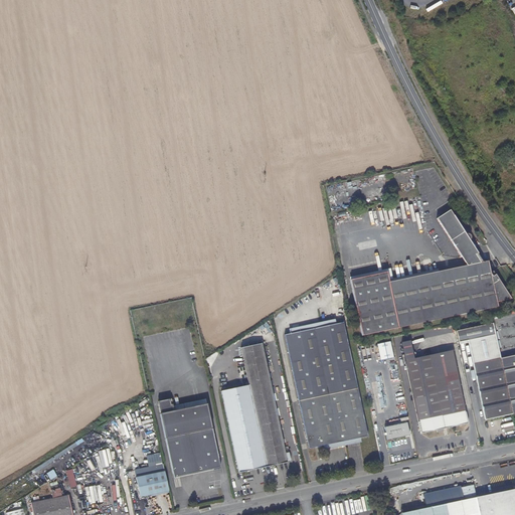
[(480,254),(452,211),(438,219),(463,258),(480,254)]
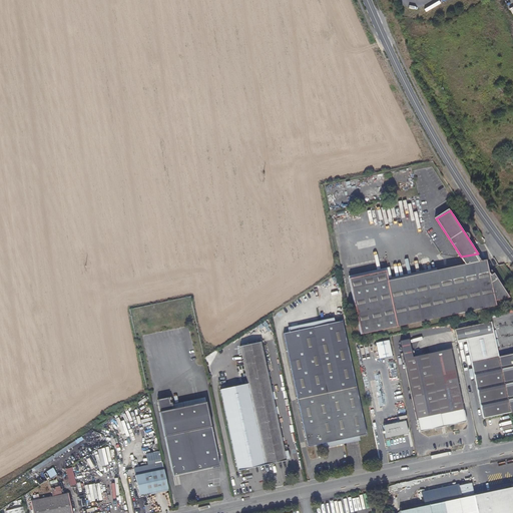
[(389,281),(387,271),(350,278),(362,334),(496,307),(495,302),(512,300),(493,271),(489,273),(487,261),(389,281)]
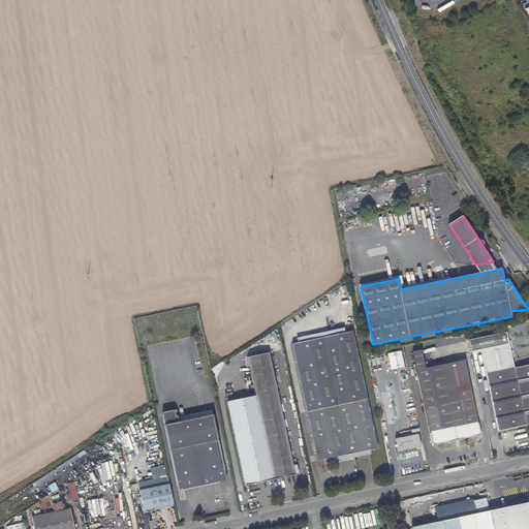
[(377,446),(352,330),(292,343),(316,459),(377,446)]
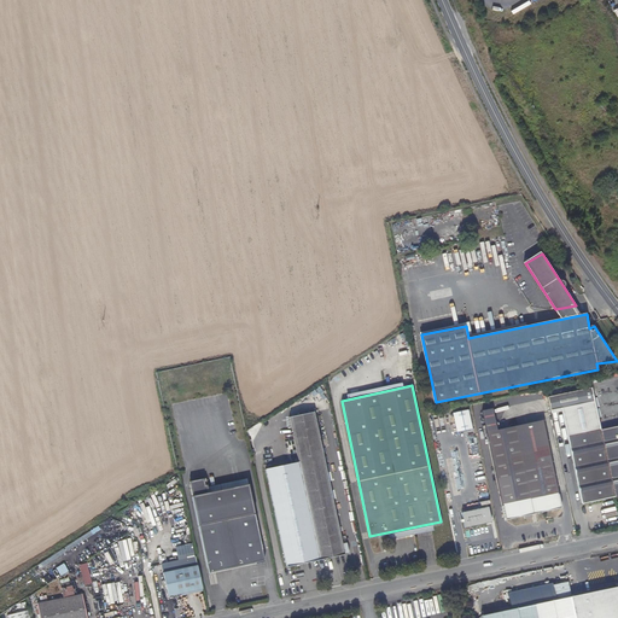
[(613,495),(600,430),(590,388),(547,397),(549,412),(561,409),(581,502),(613,495)]
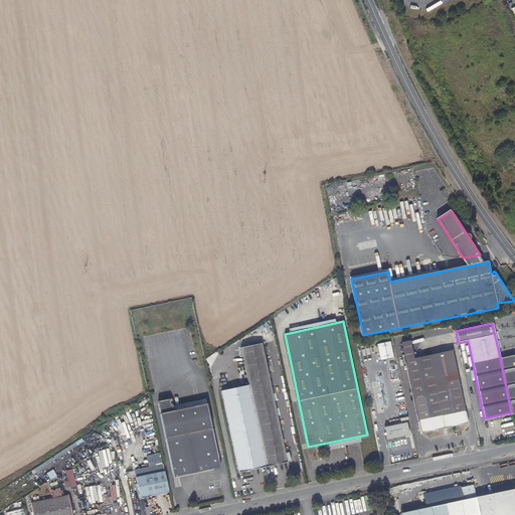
[(151,358),(178,352),(175,336),(148,342),(151,358)]
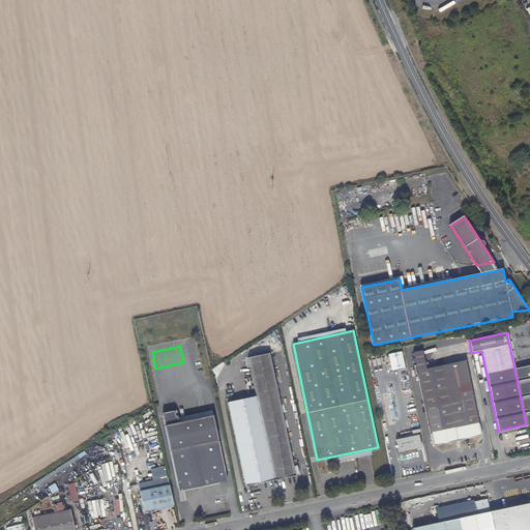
[(435,444),(481,435),(471,385),(448,389),(444,364),(428,367),(423,350),(415,351),(435,444)]
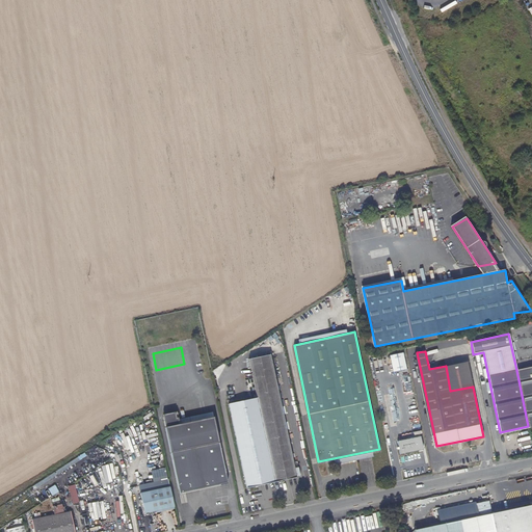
[(404,352),(391,355),(394,372),(407,369),(404,352)]
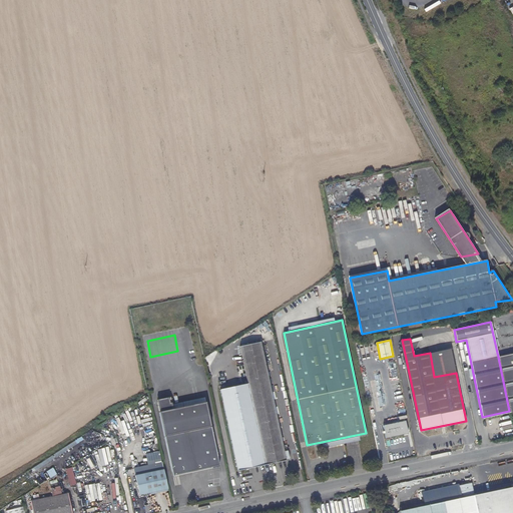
[(285,459),(261,342),(239,347),(247,383),(265,464),(285,459)]
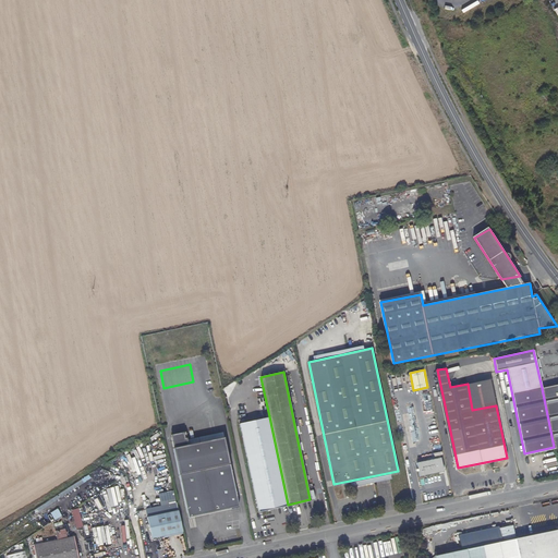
[(496,405),(490,379),(468,384),(472,410),(496,405)]
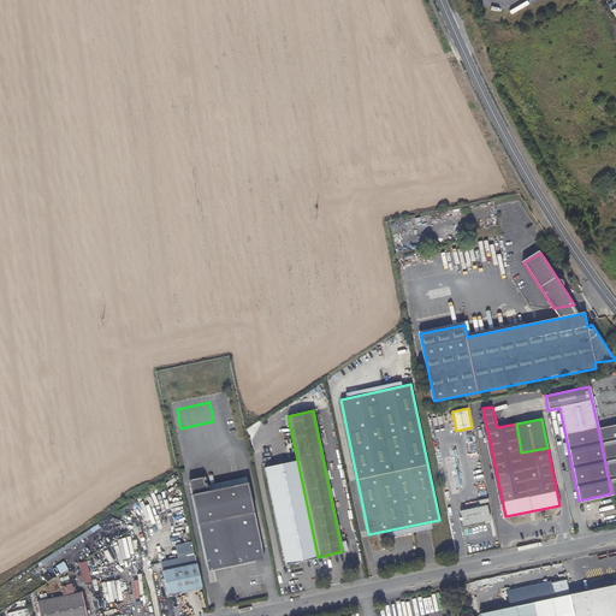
[(615,492),(615,424),(598,428),(611,493),(615,492)]
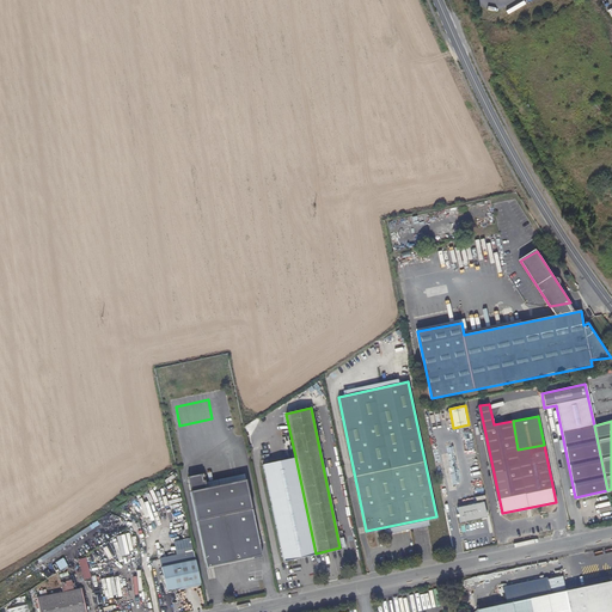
[(282,560),(316,554),(295,457),(262,464),(282,560)]
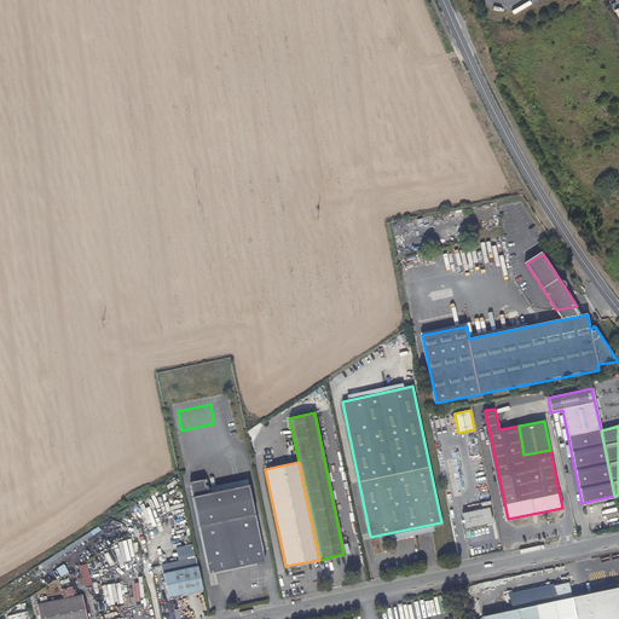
[(191,482),(190,486),(206,571),(253,560),(254,566),(264,563),(248,487),(208,495),(206,480),(191,482)]
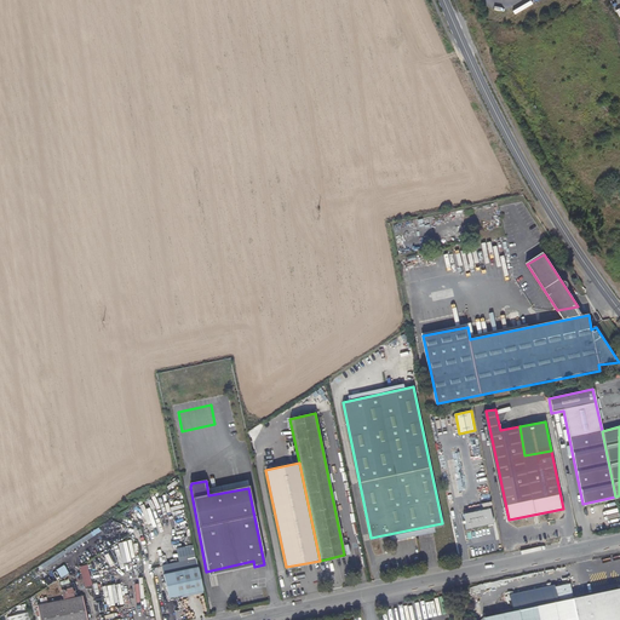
[(491,507),(474,509),(474,526),(491,524),(491,507)]
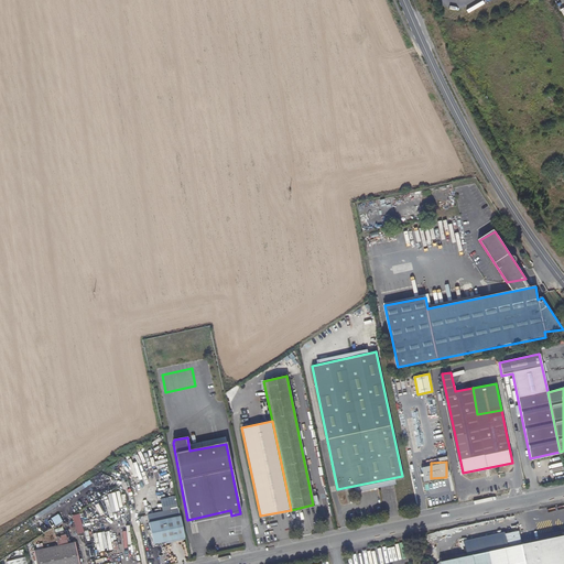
[(158,518),(158,520),(179,516),(177,508),(147,514),(148,520),(158,518)]
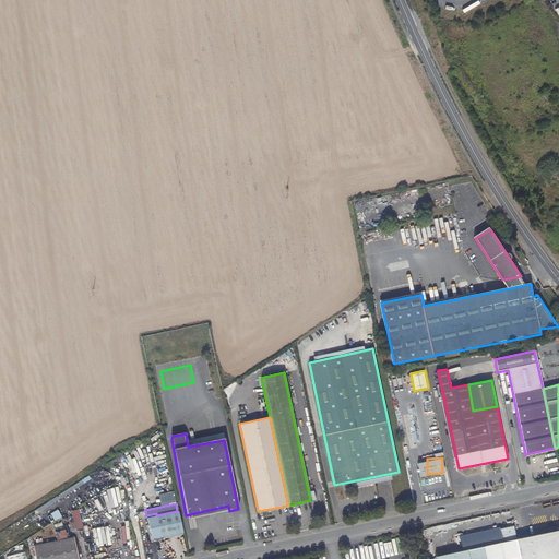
[(186,515),(187,521),(229,511),(228,506),(186,515)]
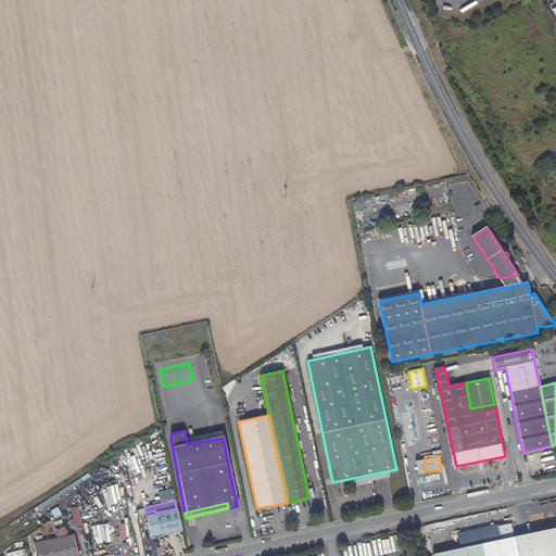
[(75,526),(83,525),(78,506),(72,507),(75,526)]
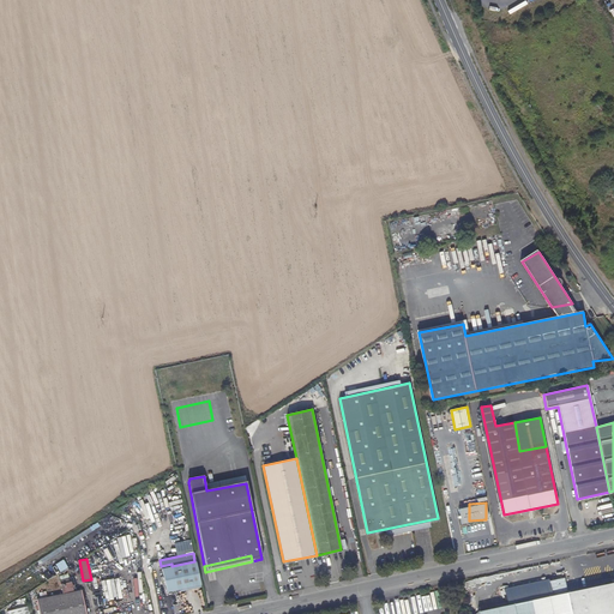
[(172,566),(160,569),(164,593),(199,587),(194,561),(172,566)]
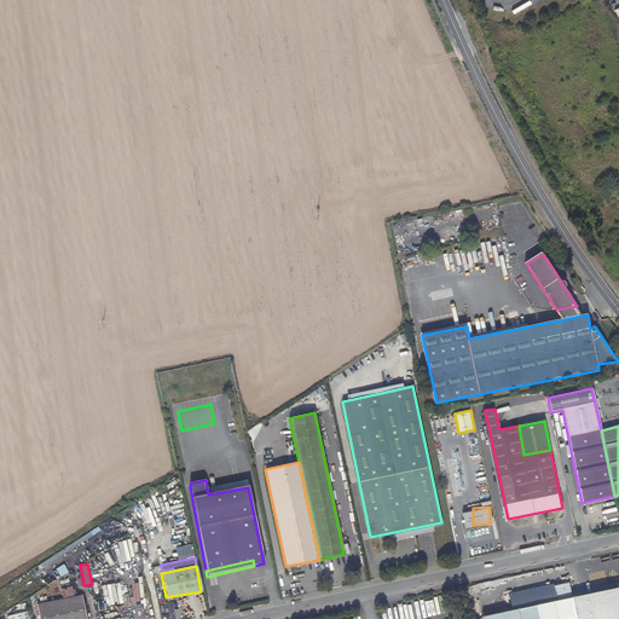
[(127,602),(121,573),(102,577),(108,606),(127,602)]
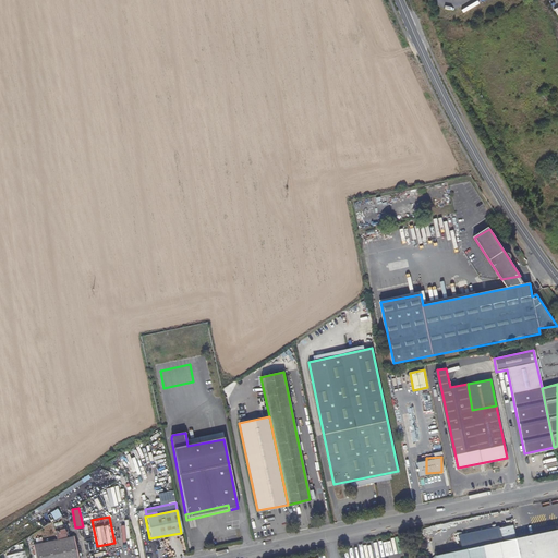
[(517,525),(504,529),(506,543),(519,540),(517,525)]
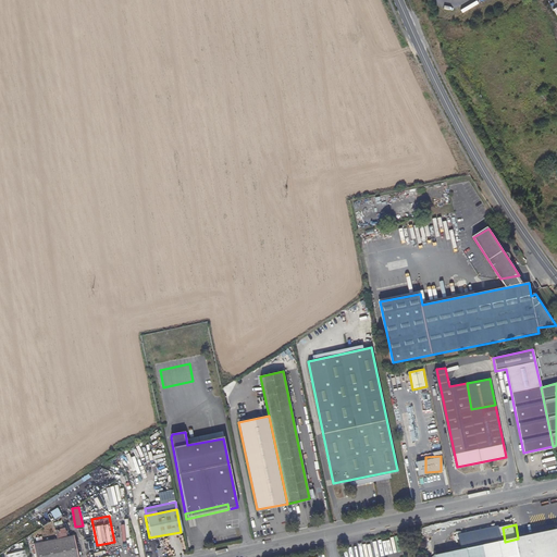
[(57,532),(58,540),(34,545),(35,556),(76,556),(73,536),(67,537),(65,530),(57,532)]
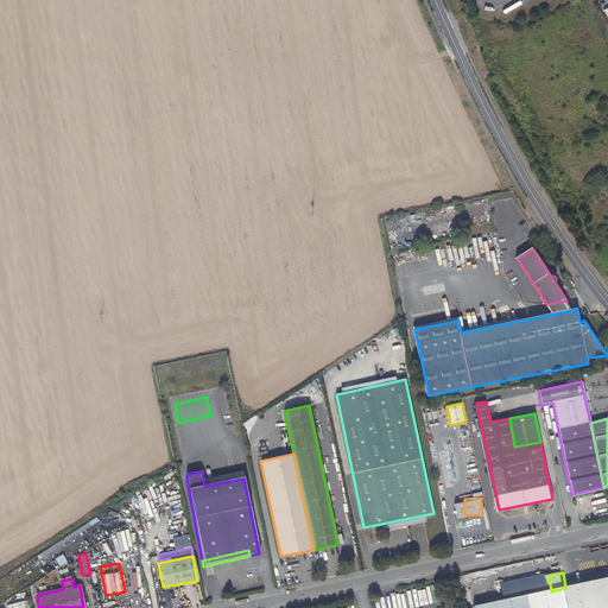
[(607,607),(607,578),(565,588),(551,591),(476,607),(607,607)]
